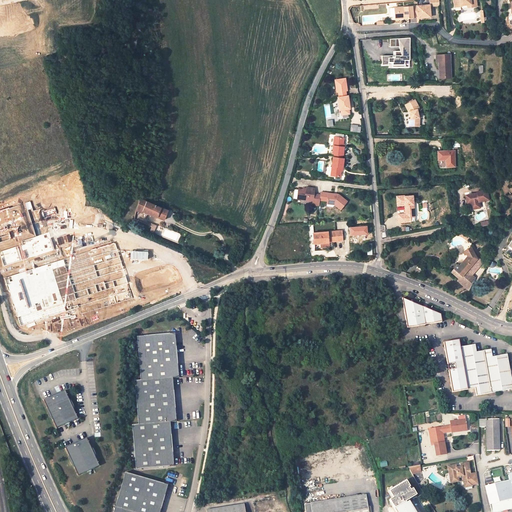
[(430,15),(431,17),(441,16),(440,4),(430,5),(417,6),(394,8),(395,18),(405,17),(406,20),(414,19),(414,16),(418,16),(418,19),(423,18),(423,16),(430,15)]
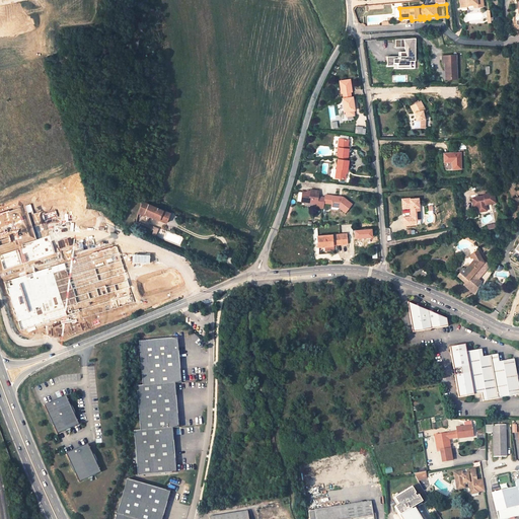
[(398,40),(395,40),(395,47),(406,47),(406,51),(399,51),(399,56),(398,56),(398,58),(393,58),(393,57),(386,57),(387,65),(393,65),(393,63),(397,63),(397,65),(410,65),(410,61),(415,61),(415,39),(398,40)]
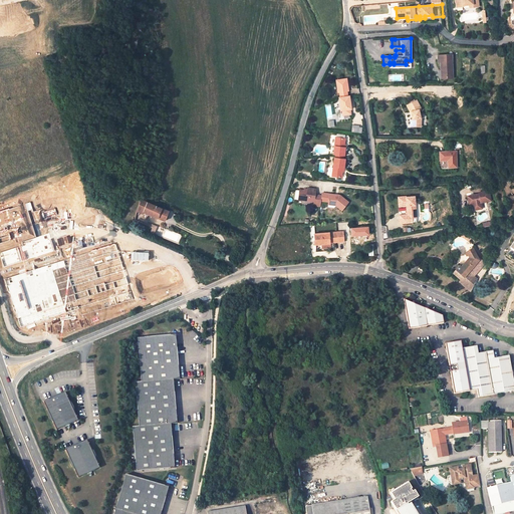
[(443,79),(453,78),(452,54),(438,55),(438,63),(440,63),(441,70),(443,70),(443,79)]
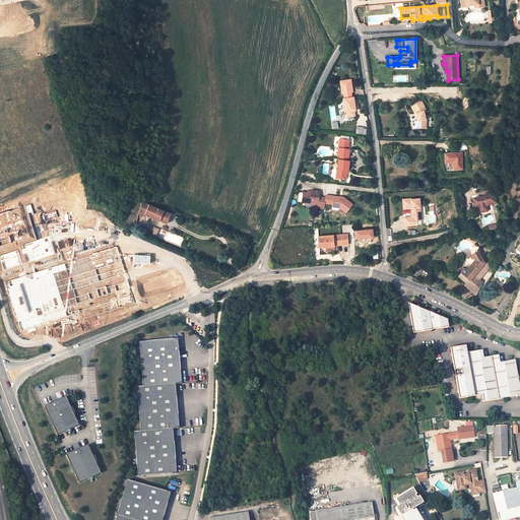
[(341,93),(343,93),(343,99),(350,98),(350,92),(351,92),(350,79),(339,81),(341,93)]
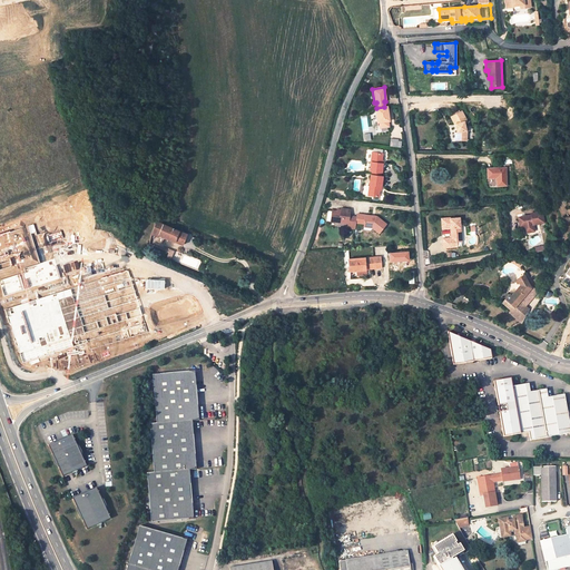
[(387,126),(387,121),(389,120),(386,107),(384,107),(376,108),(375,108),(377,123),(379,123),(379,128),(387,126)]
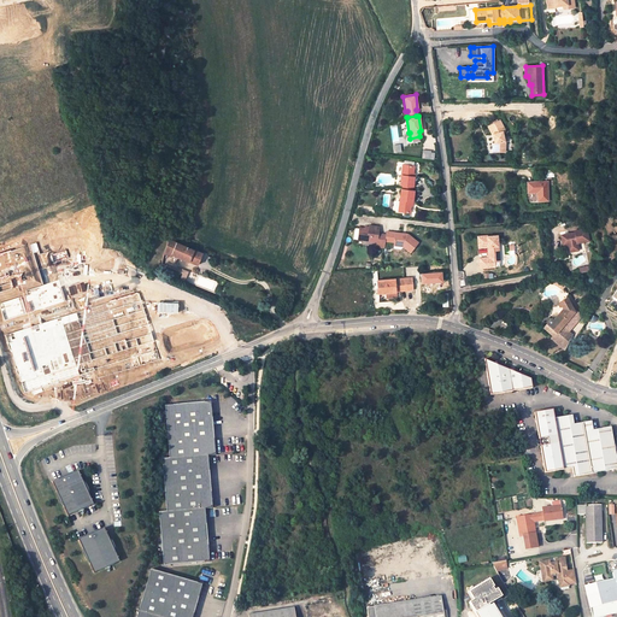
[(505,130),(499,119),(488,127),(492,134),(494,134),(495,144),(494,144),(494,152),(505,152),(506,141),(505,141),(504,131),(505,130)]
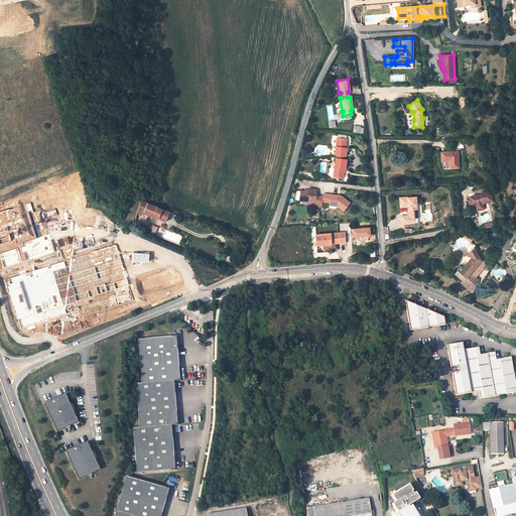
[(346,147),(346,139),(337,138),(335,154),(337,154),(344,155),(346,155),(347,147),(346,147)]
